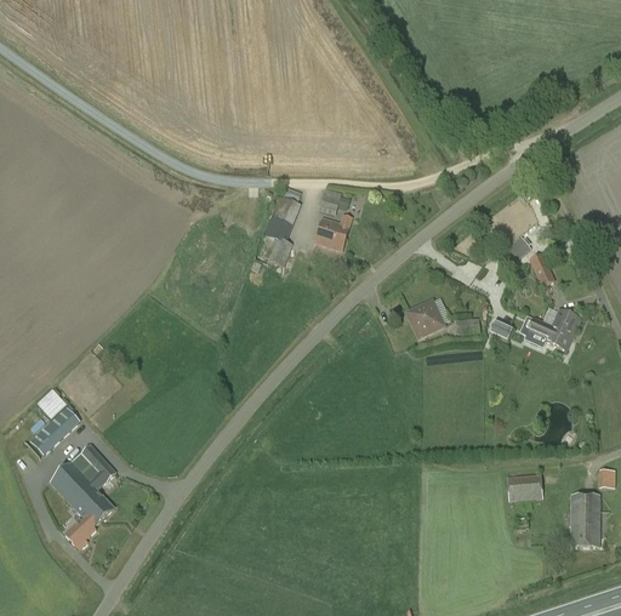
[(301,192),(286,186),(283,195),(297,201),(301,192)]
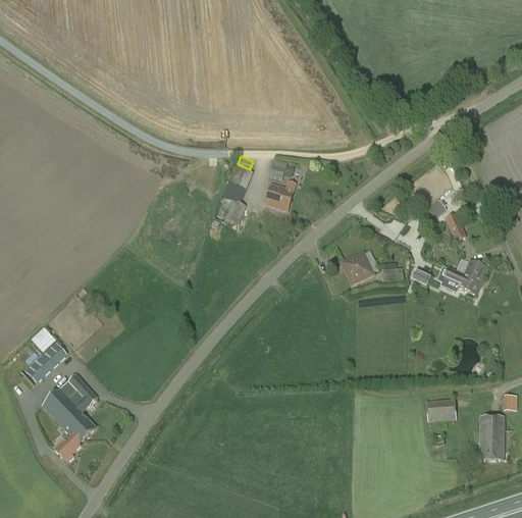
[(283,173),(291,175),(293,166),(286,164),(286,161),(273,157),(270,168),(268,176),(281,179),(283,173)]
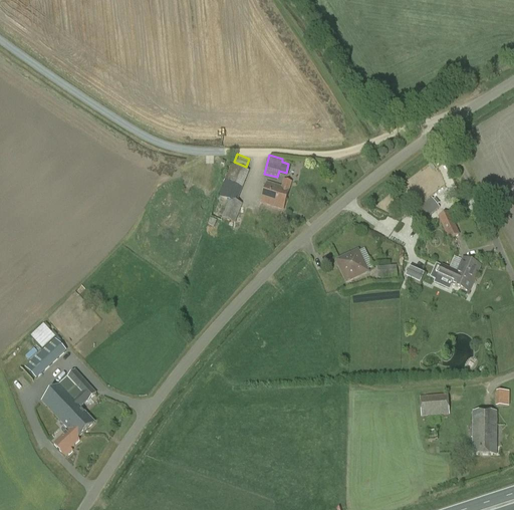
[(249,169),(231,161),(224,178),(242,186),(249,169)]
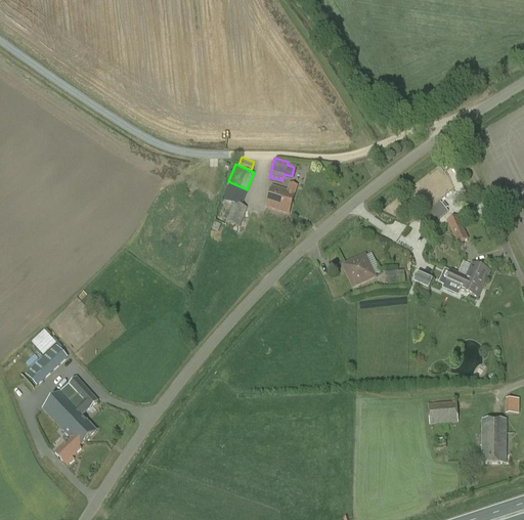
[(288,187),(272,183),(265,204),(289,211),(297,183),(290,181),(288,187)]
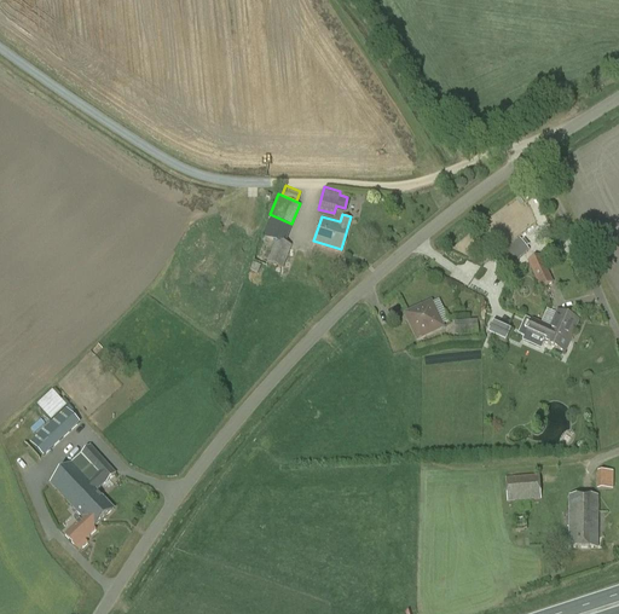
[(283,265),(291,242),(277,236),(267,259),(283,265)]
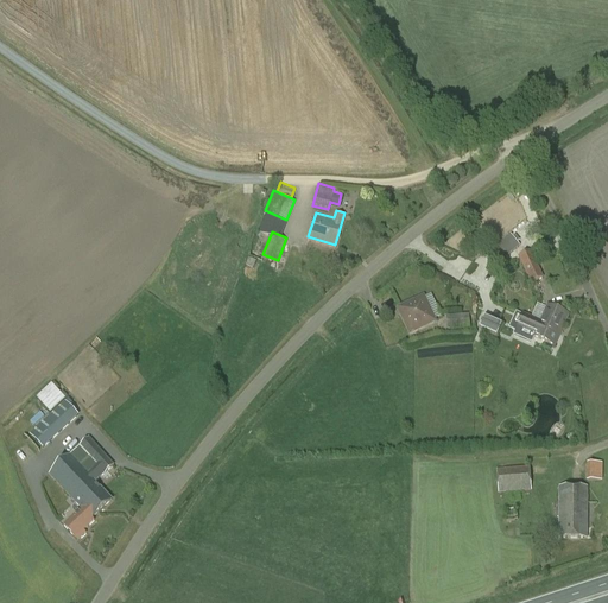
[(498,241),(507,253),(520,242),(511,232),(498,241)]
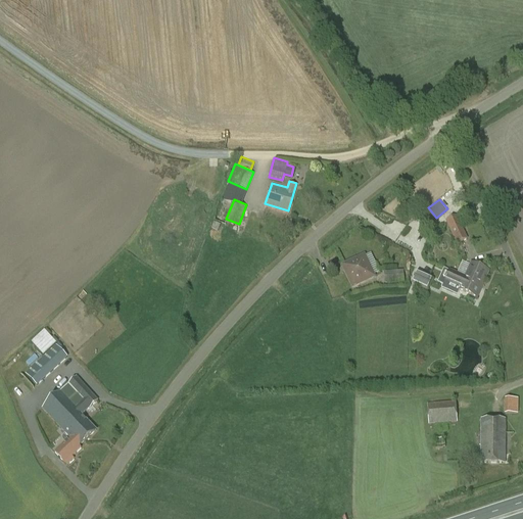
[(457,213),(445,218),(457,241),(467,236),(457,213)]
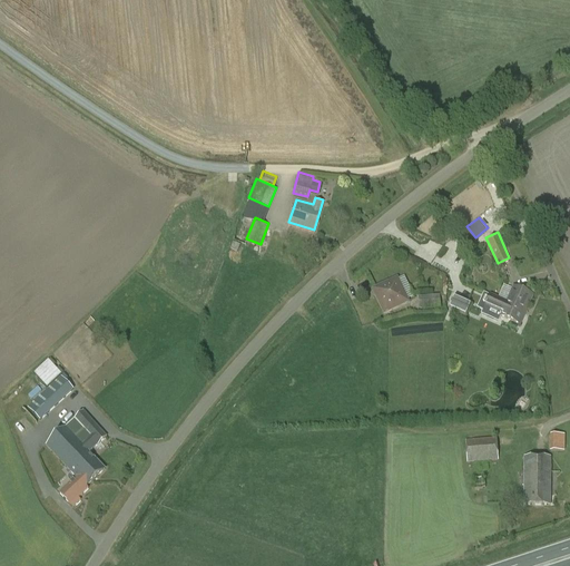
[(237,249),(241,240),(234,237),(231,245),(237,249)]
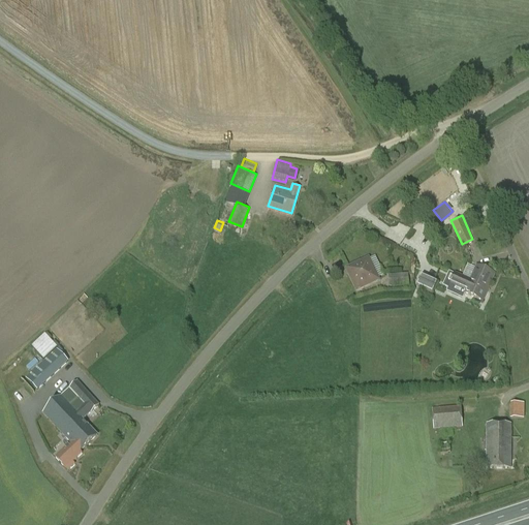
[(368,255),(347,266),(356,286),(367,281),(367,280),(378,275),(368,255)]
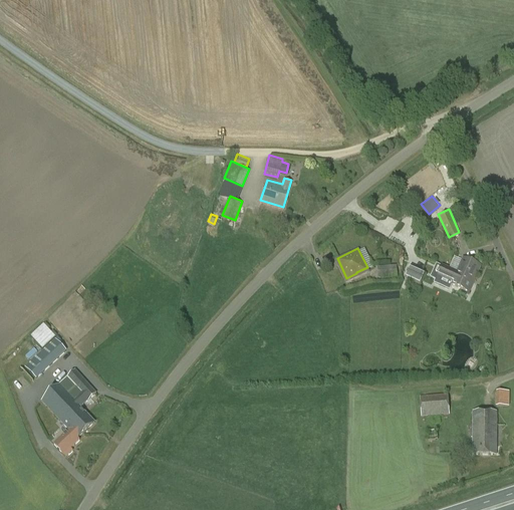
[(463,255),(456,269),(474,278),(481,263),(463,255)]
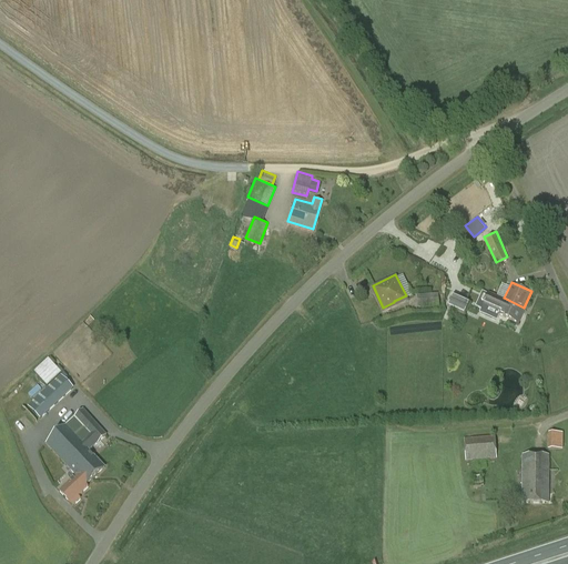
[(417,303),(445,302),(444,291),(417,292),(417,303)]
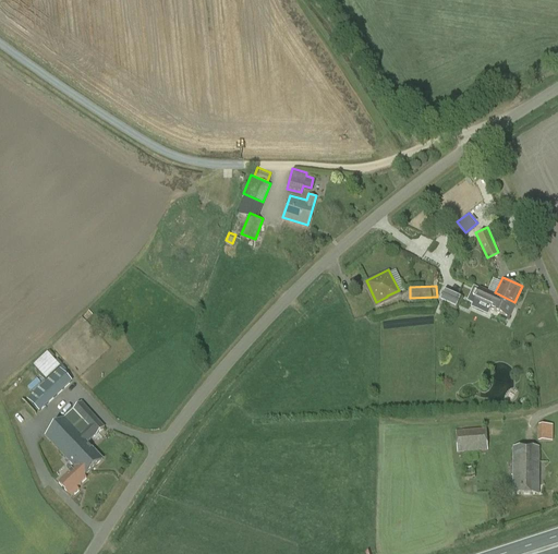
[(461,293),(445,286),(438,300),(456,308),(461,293)]
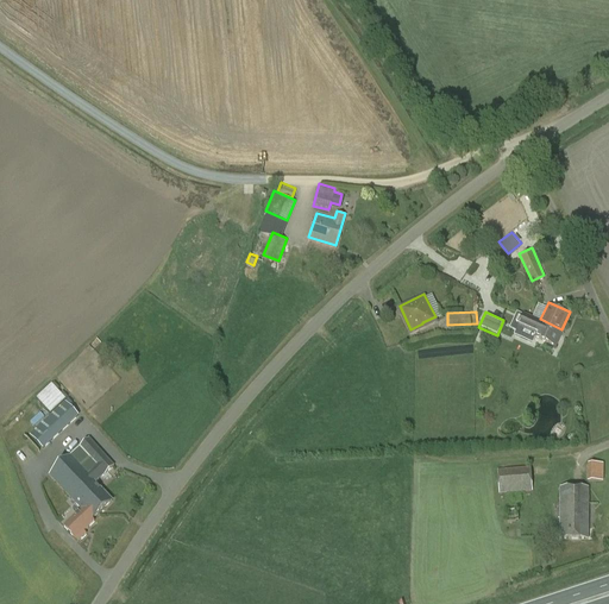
[(523,312),(514,332),(533,340),(535,334),(556,343),(562,329),(540,319),(523,312)]
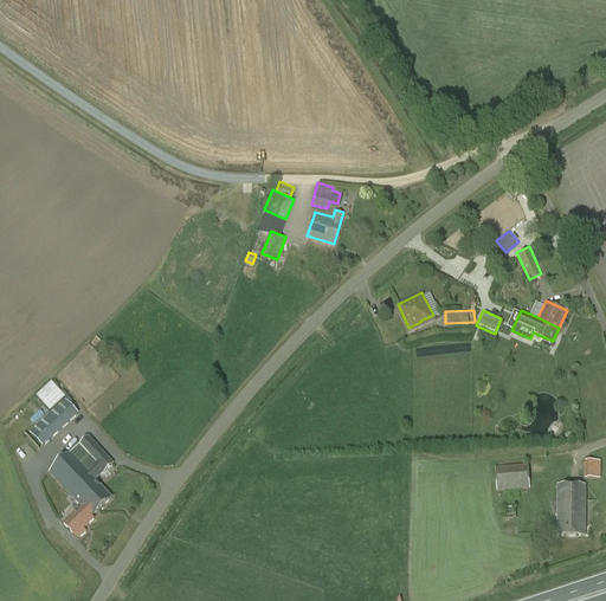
[(65,398),(30,430),(42,444),(77,412),(65,398)]
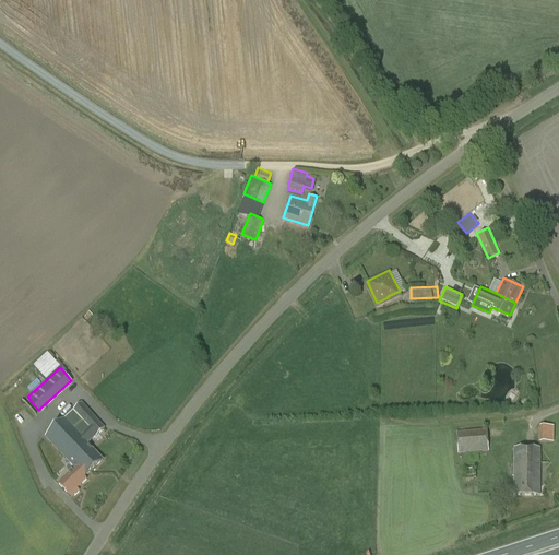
[(33,389),(43,379),(38,375),(28,385),(33,389)]
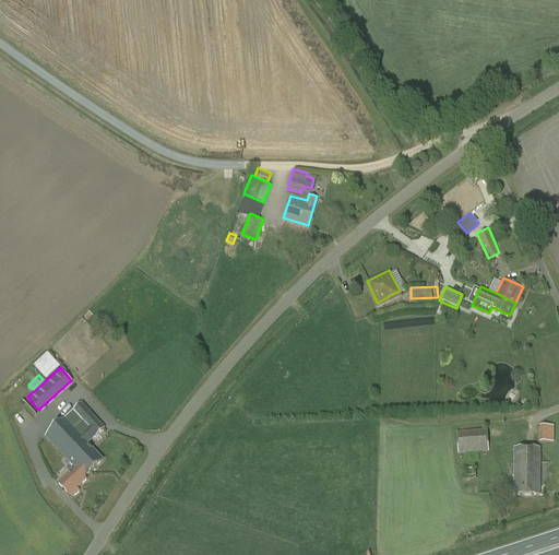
[(69,458),(87,440),(104,425),(81,400),(46,434),(69,458)]
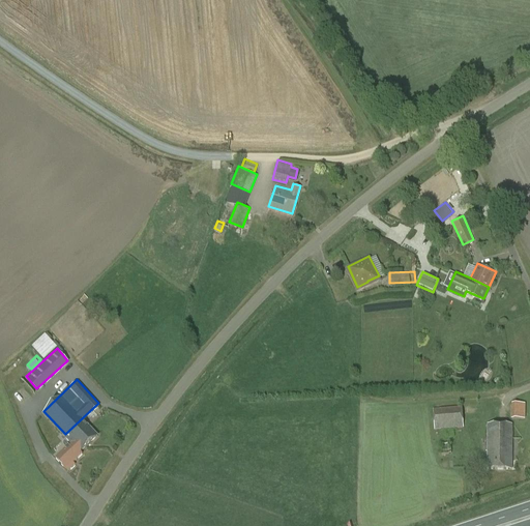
[(527,415),(527,400),(513,400),(513,415),(527,415)]
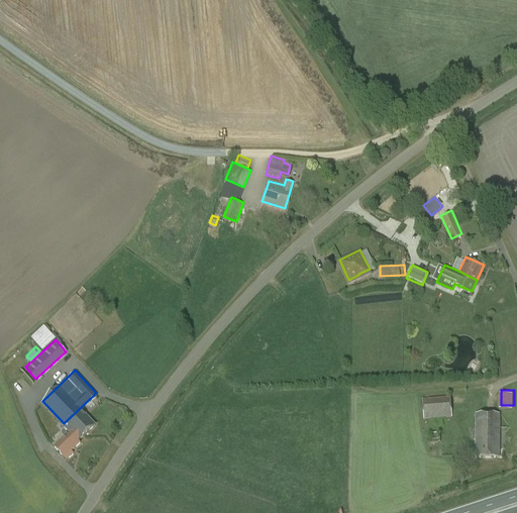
[(452,414),(450,393),(422,396),(423,416),(441,415),(452,414)]
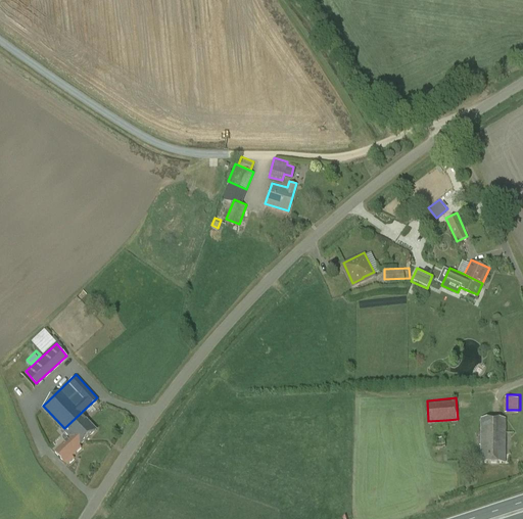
[(82,412),(64,428),(69,435),(54,450),(67,463),(74,457),(72,454),(81,445),(79,443),(97,427),(82,412)]
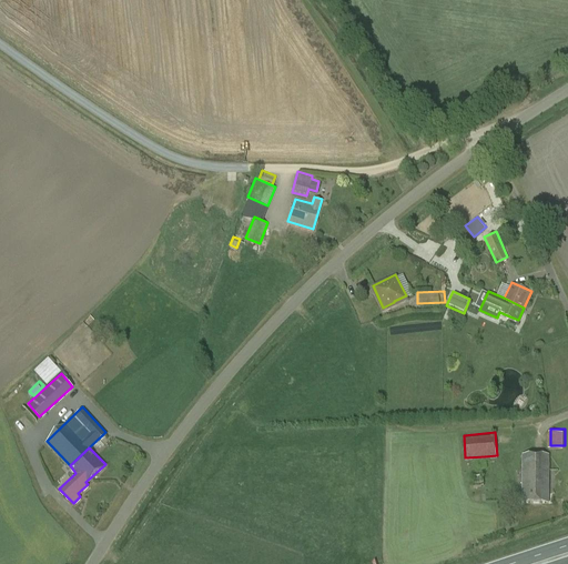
[(548,452),(523,452),(523,500),(548,500),(548,452)]
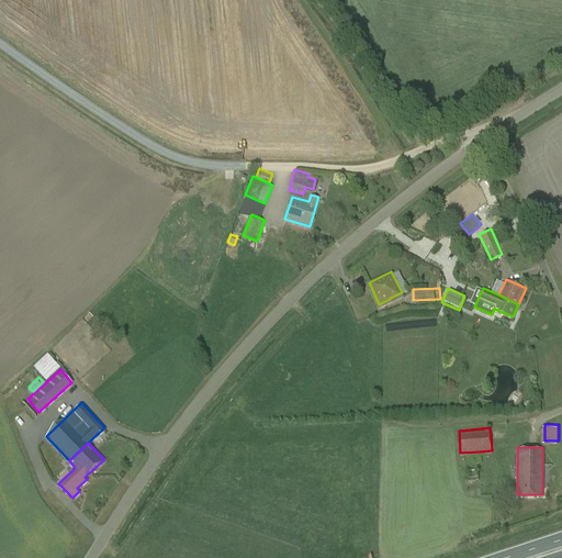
[(468,479),(478,478),(478,467),(468,468),(468,479)]
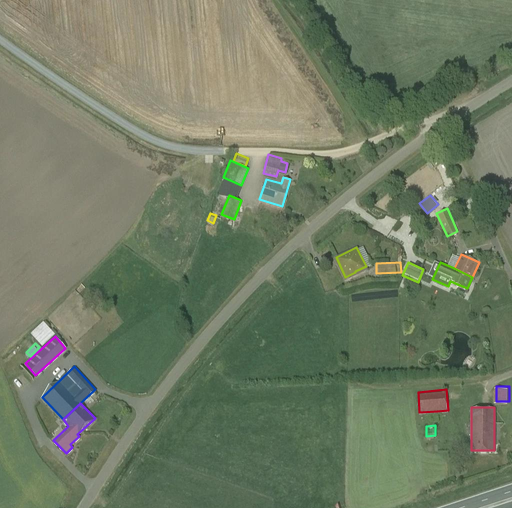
All buildings are outlined.
